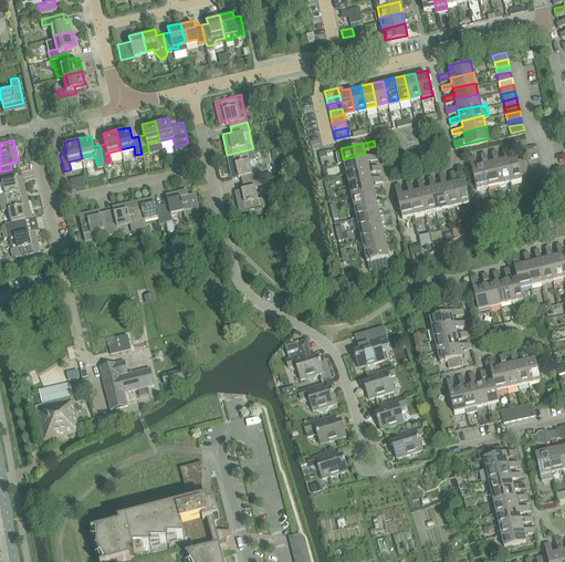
[(520,172),(516,158),(515,154),(509,155),(506,145),(502,146),(504,156),(504,157),(509,178),(521,176),(520,172)]
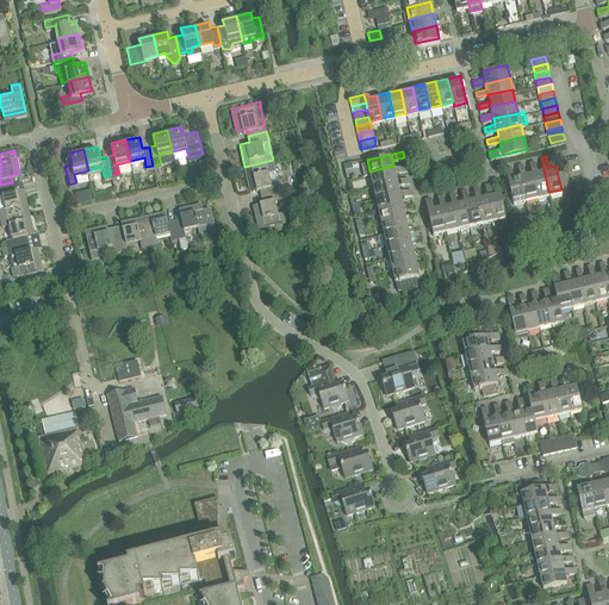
[(544,169),(536,170),(534,158),(529,160),(532,172),(536,195),(548,192),(544,169)]
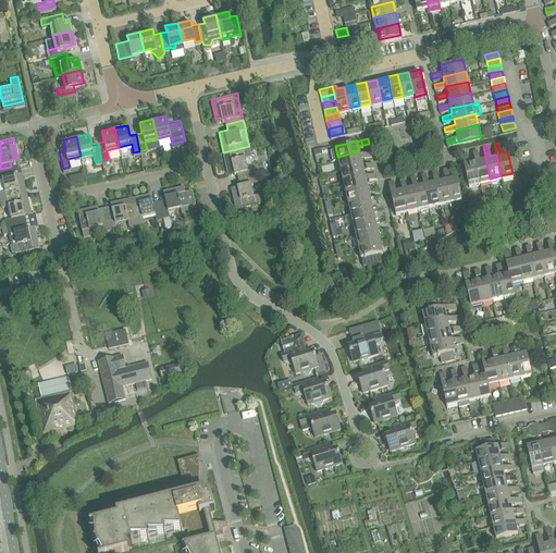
[(238,176),(255,173),(254,167),(247,168),(245,156),(250,154),(249,146),(223,152),(229,172),(236,170),(238,176)]
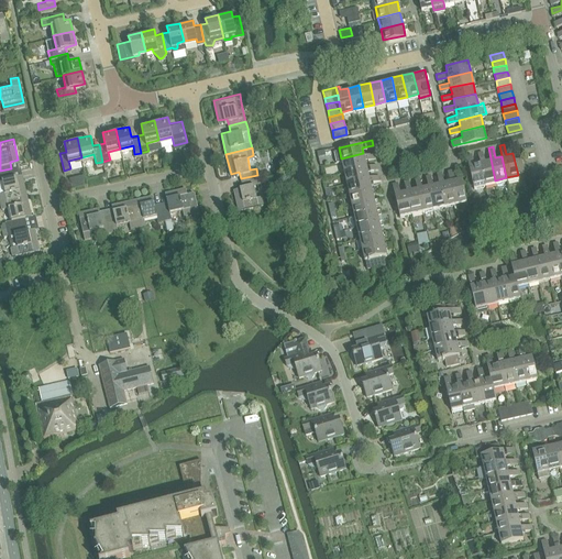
[(491,159),(484,160),(482,149),(477,150),(480,161),(484,183),(495,181),(491,159)]
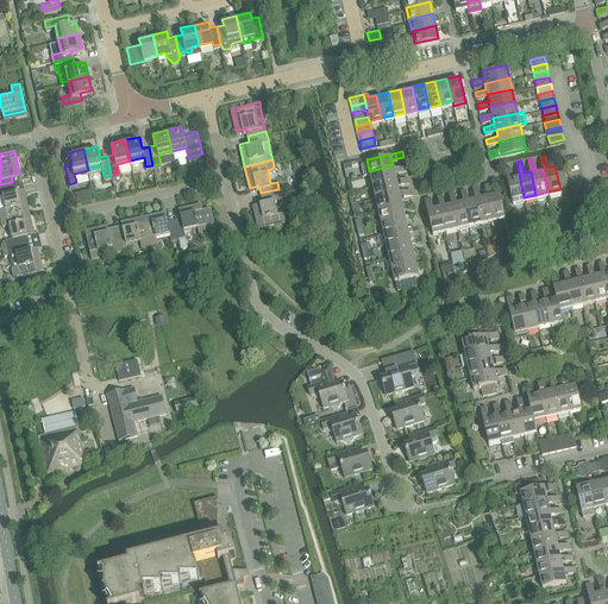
[(393,165),(369,171),(373,183),(396,177),(394,171),(406,169),(405,163),(393,167),(393,165)]
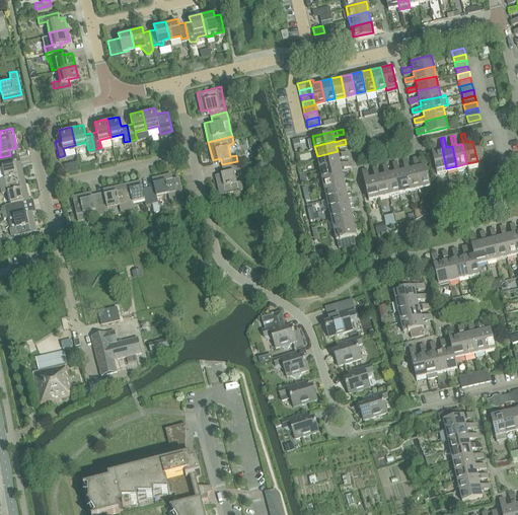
[(442,148),(436,149),(434,139),(429,141),(436,170),(446,168),(442,148)]
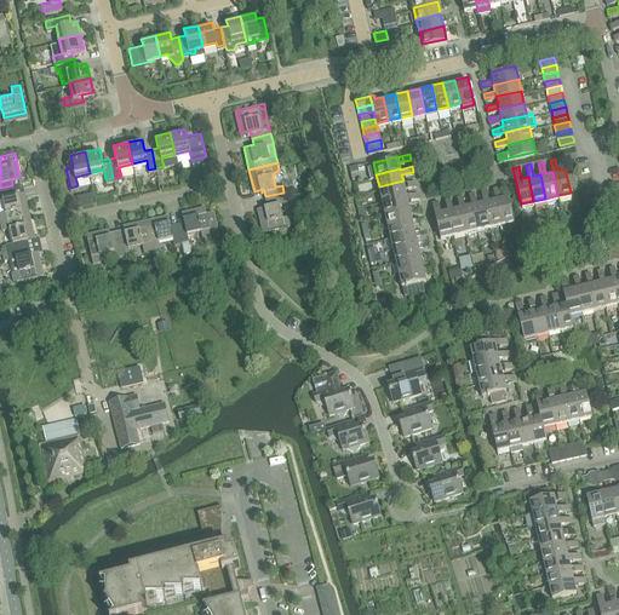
[(577,185),(573,172),(566,173),(569,188),(577,185)]
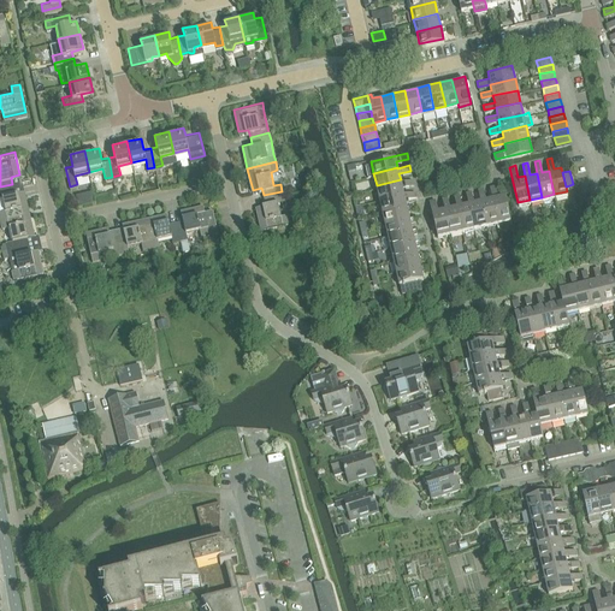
[(403,191),(402,185),(413,182),(412,177),(401,179),(377,185),(379,197),(403,193),(403,191)]
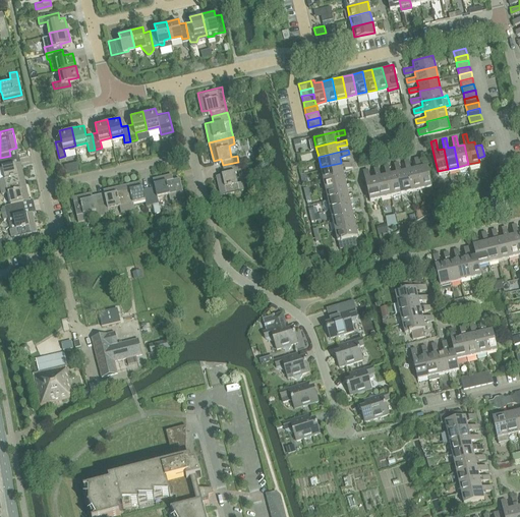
[(420,186),(430,183),(426,164),(420,165),(418,155),(413,156),(415,166),(420,186)]
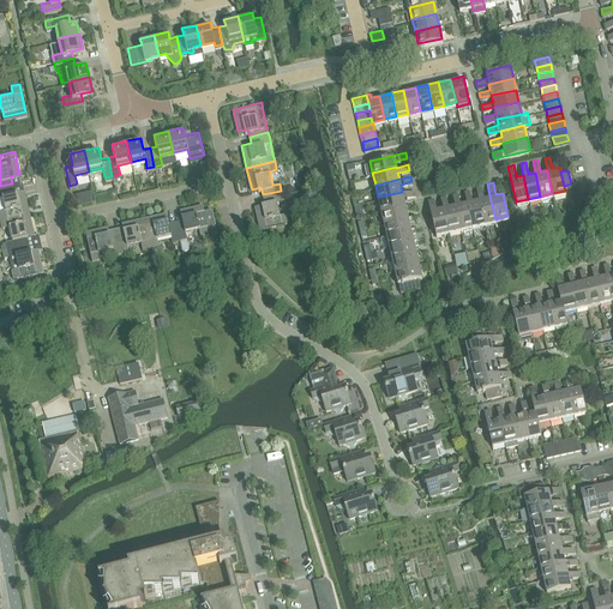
[(0,217),(28,210),(23,188),(14,191),(12,184),(0,186),(0,217)]
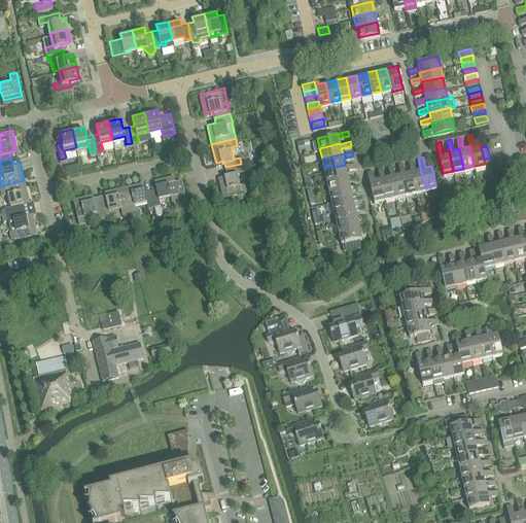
[(420,168),(415,169),(413,159),(408,160),(411,170),(415,190),(425,188),(420,168)]
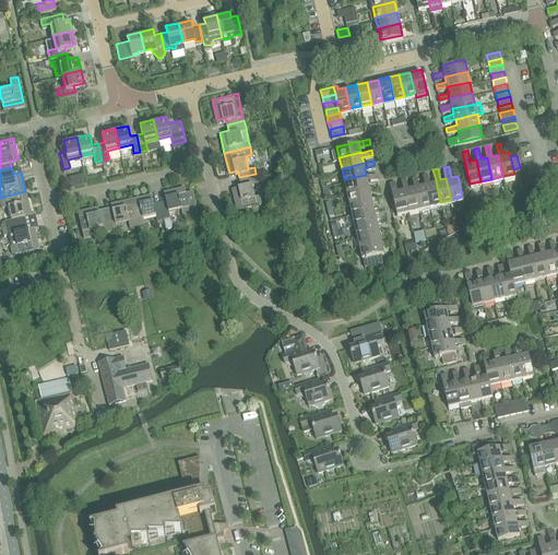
[(440,202),(436,180),(429,182),(427,170),(422,172),(425,184),(424,184),(429,204),(440,202)]
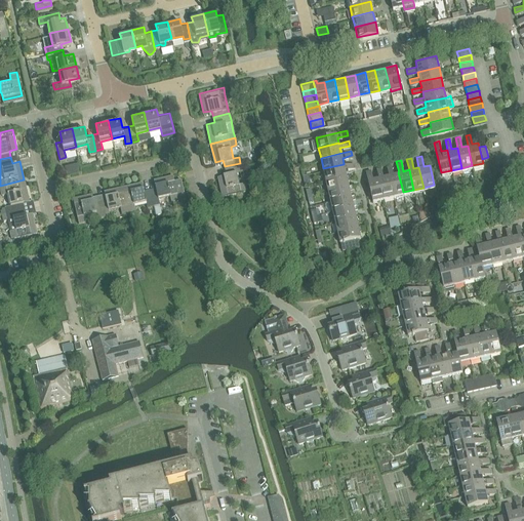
[(325,178),(346,173),(345,168),(355,166),(354,161),(344,163),(344,164),(323,168),(325,178)]
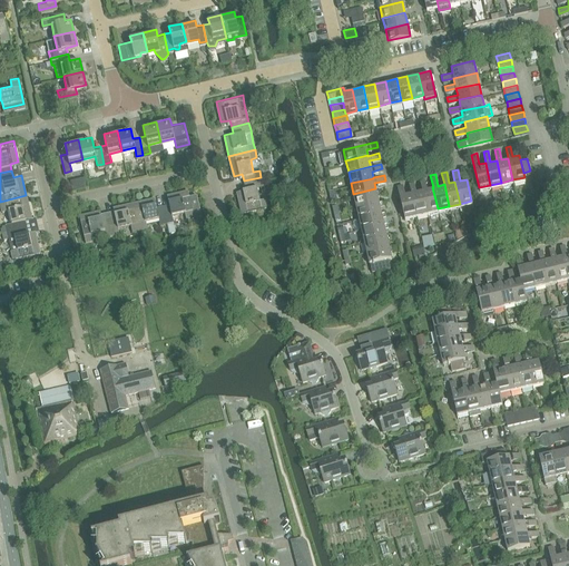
[(261,177),(244,181),(245,187),(236,189),(241,210),(267,204),(265,196),(260,197),(256,185),(263,184),(261,177)]
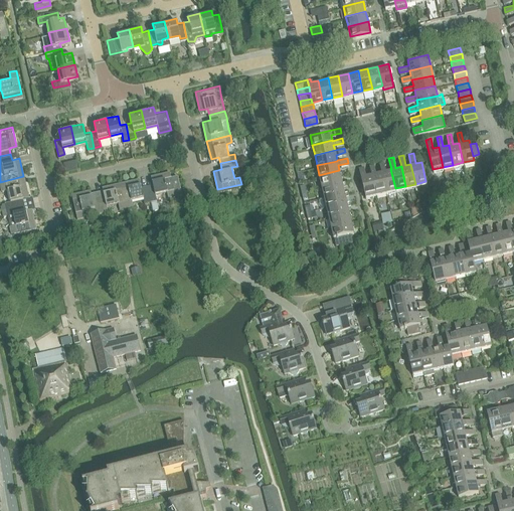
[(390,169),(385,170),(383,160),(378,161),(381,171),(385,191),(395,188),(390,169)]
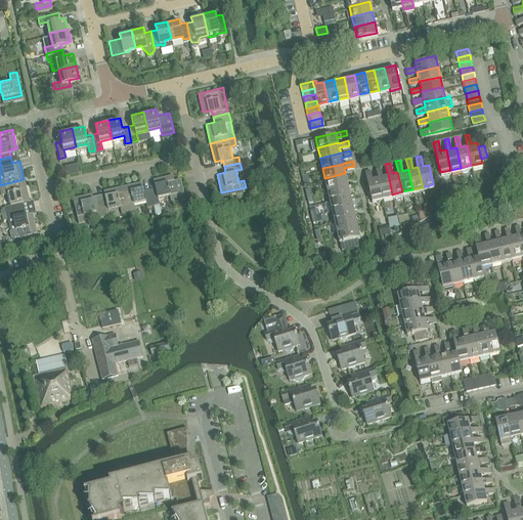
[(68,166),(69,173),(79,170),(78,164),(68,166)]
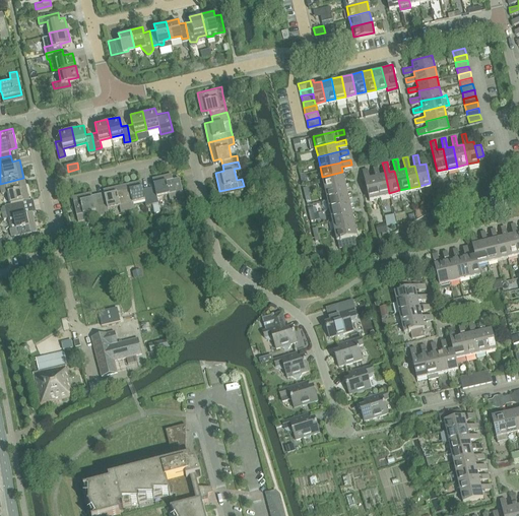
[(375,175),(379,195),(389,193),(385,173),(379,174),(377,164),(372,165),(375,175)]
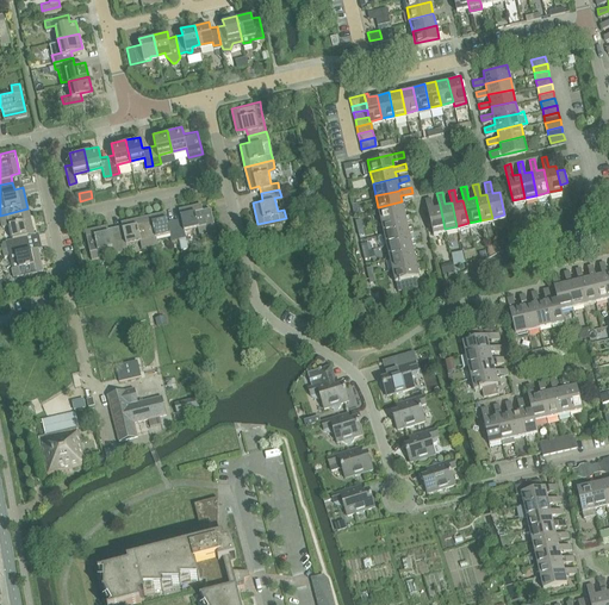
[(430,220),(433,231),(445,229),(440,205),(433,207),(430,194),(424,197),(429,214),(430,220)]
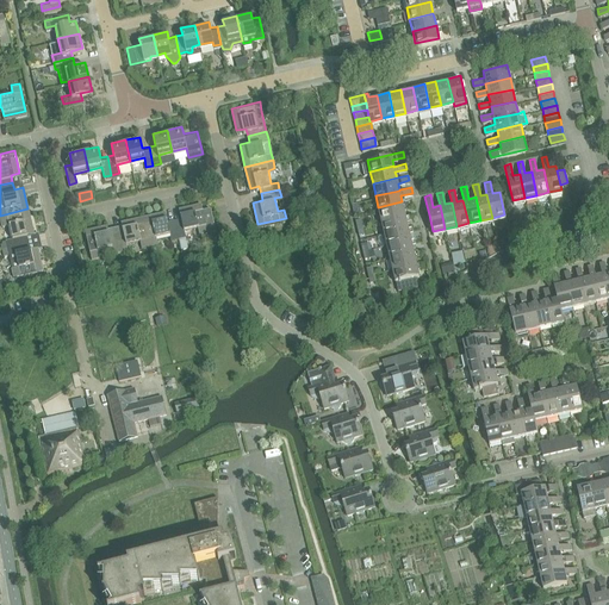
[(199,231),(216,228),(210,206),(203,207),(200,201),(179,206),(180,216),(174,217),(178,236),(182,235),(185,235),(184,228),(198,224),(199,231)]
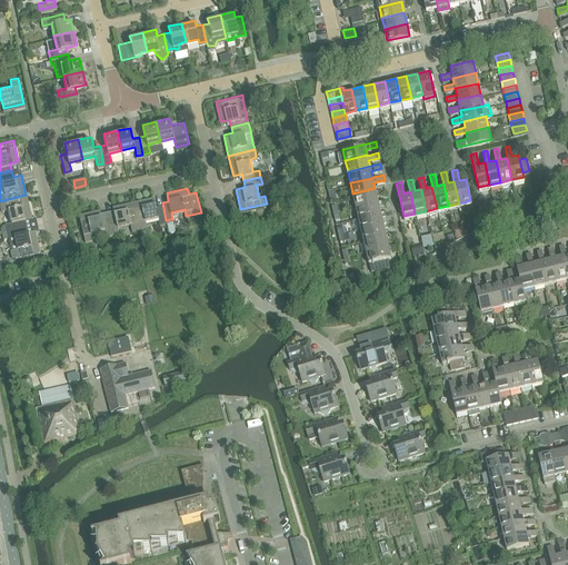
[(355,205),(377,199),(375,188),(352,194),(355,205)]
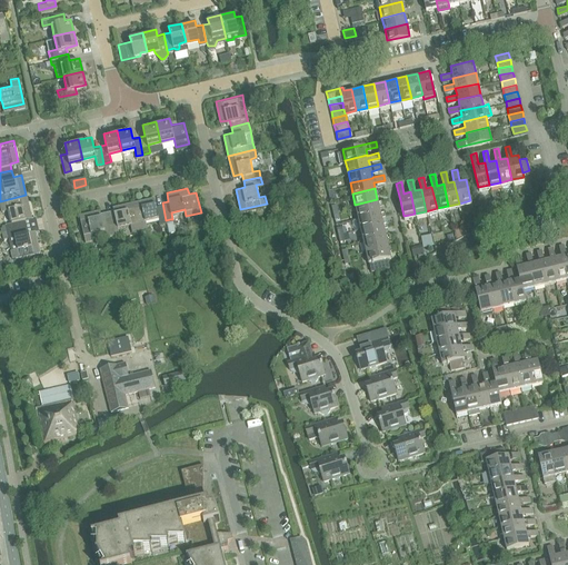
[(1,221),(0,225),(1,229),(23,224),(22,218),(31,216),(26,195),(0,201),(2,208),(8,207),(11,219),(1,221)]
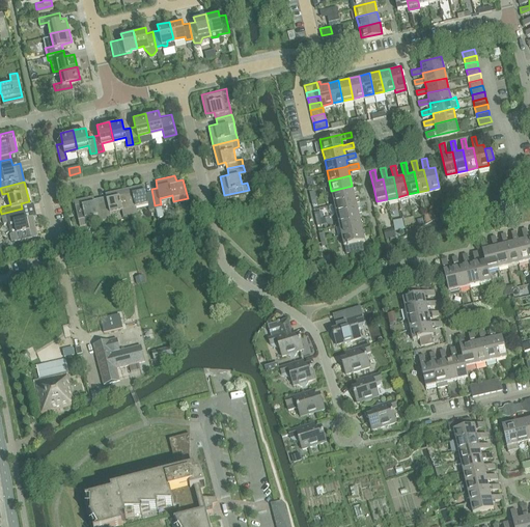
[(155,205),(151,189),(145,190),(143,183),(124,187),(130,211),(137,210),(136,203),(147,201),(148,206),(155,205)]
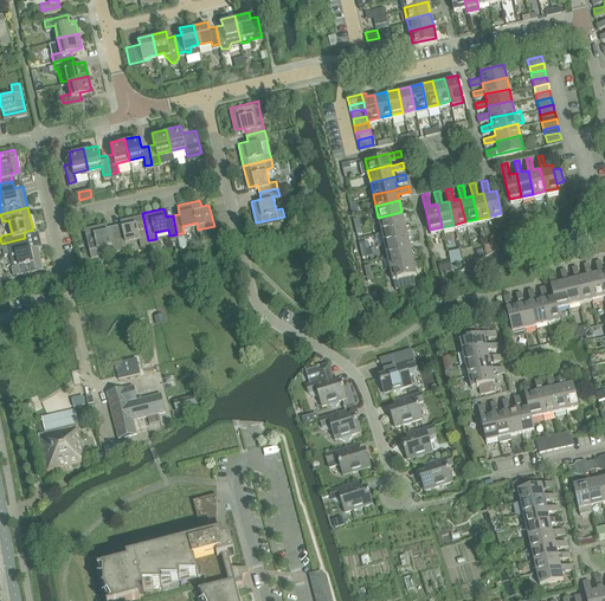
[(381,228),(405,224),(401,212),(378,218),(381,228)]
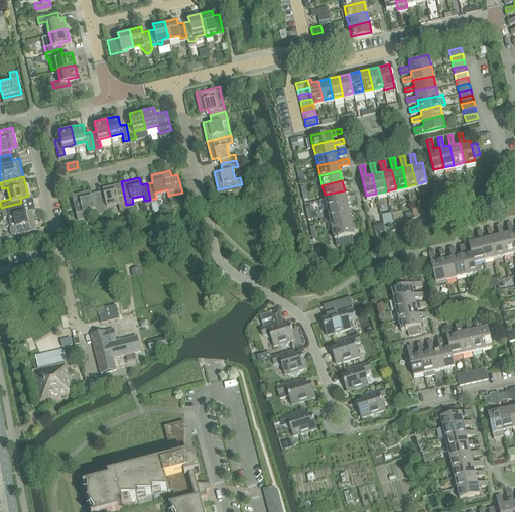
[(126,205),(121,181),(102,185),(104,194),(98,195),(102,211),(108,210),(106,204),(118,202),(119,207),(126,205)]
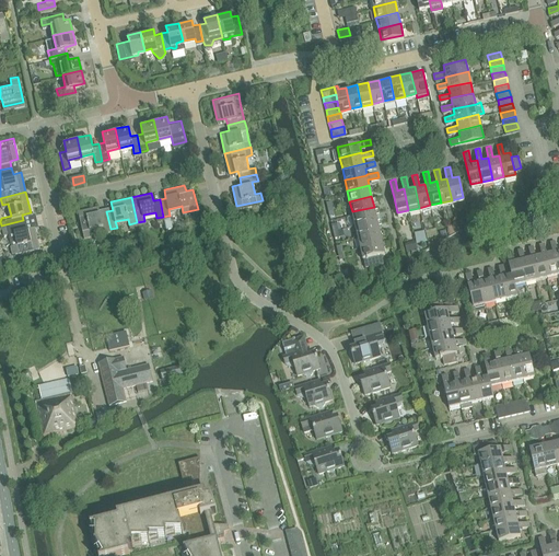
[(111,229),(106,211),(100,213),(97,205),(78,209),(83,235),(91,233),(90,228),(102,224),(104,230),(111,229)]
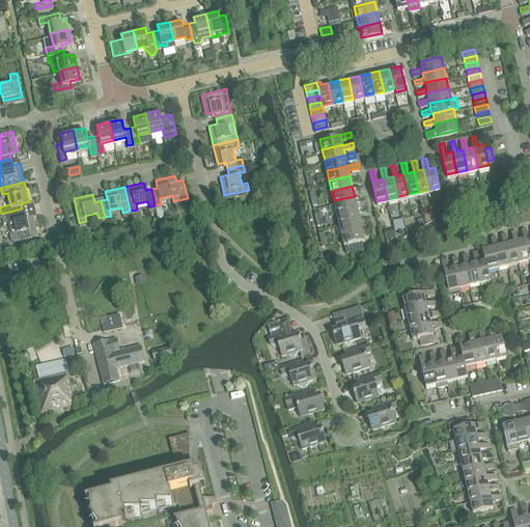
[(336,212),(357,206),(355,196),(334,200),(336,212)]
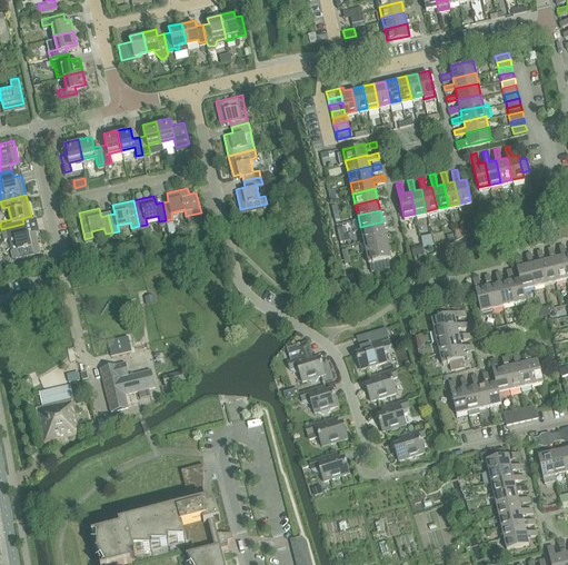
[(362,237),(385,233),(382,221),(360,227),(362,237)]
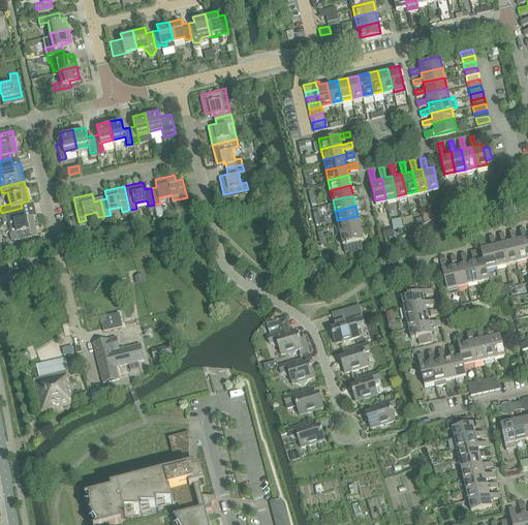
[(1,213),(2,219),(7,218),(11,238),(36,232),(31,212),(24,214),(22,208),(1,213)]
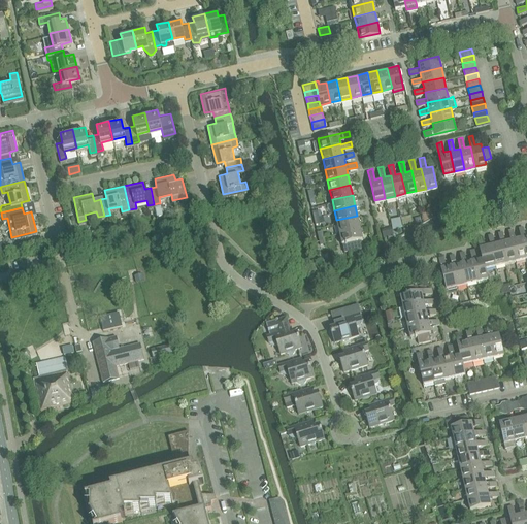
[(393,222),(400,221),(398,207),(391,208),(393,222)]
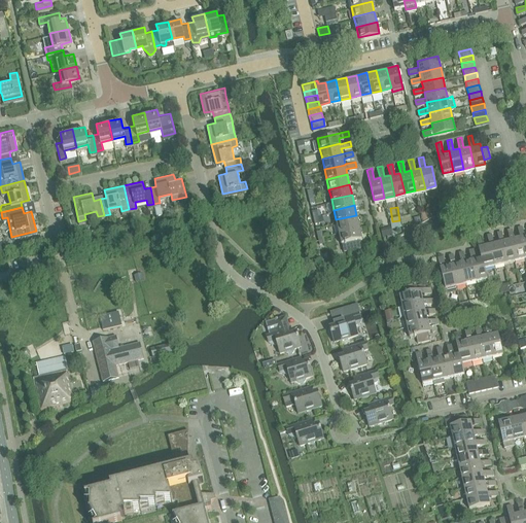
[(338,230),(358,225),(356,215),(336,219),(338,230)]
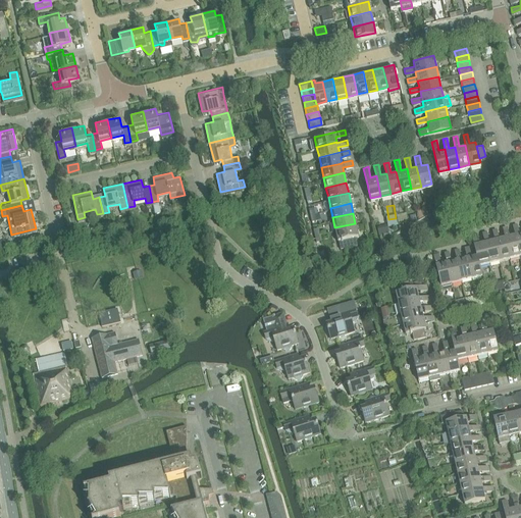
[(512,223),(515,234),(519,254),(520,257),(520,231),(519,232),(517,222),(512,223)]
